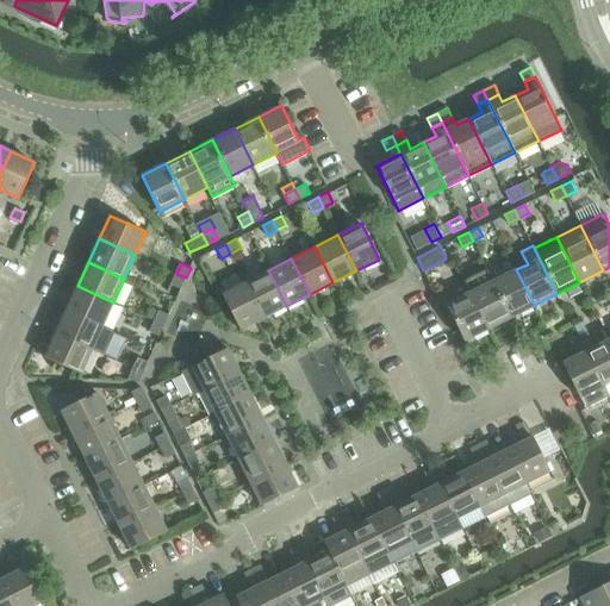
[(464,280),(470,293),(471,292),(489,328),(510,317),(493,281),(487,268),(464,280)]
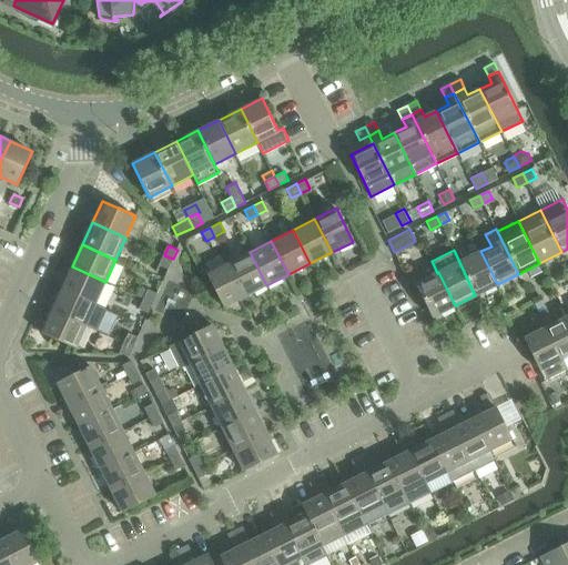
[(480,251),(459,262),(475,295),(497,284),(480,251)]
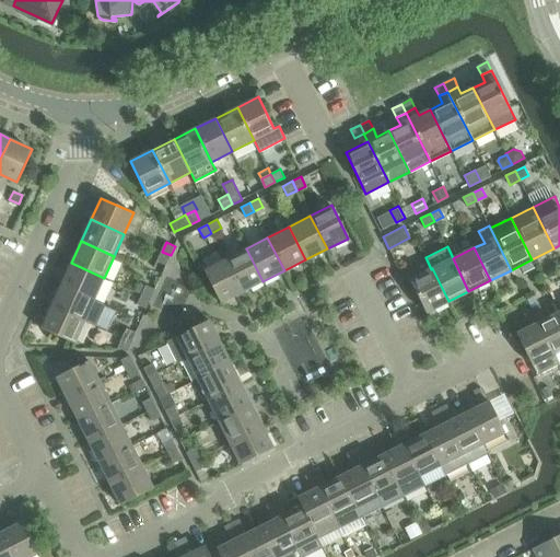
[(246,248),(225,259),(242,292),(263,281),(246,248)]
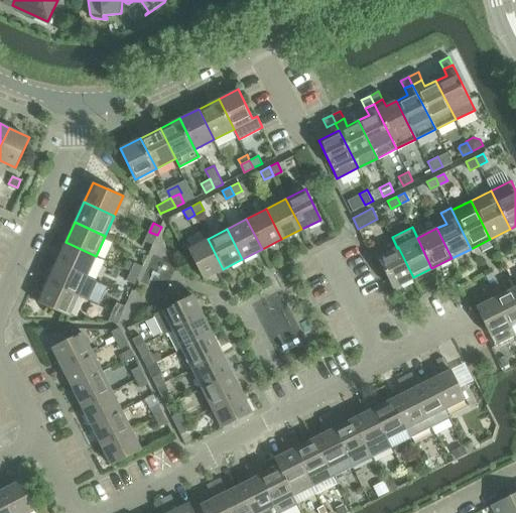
[(153,244),(157,235),(149,232),(145,240),(153,244)]
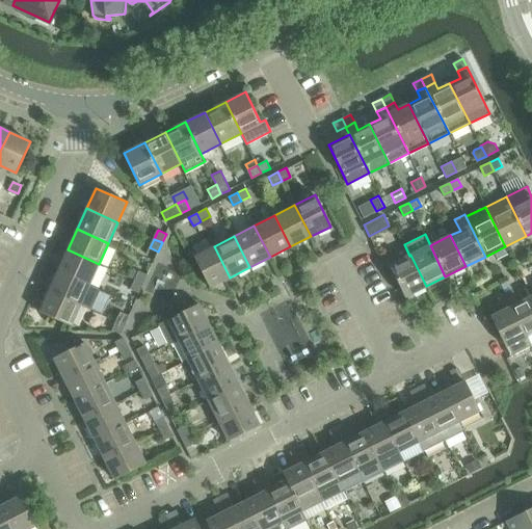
[(209,288),(230,278),(214,246),(193,257),(209,288)]
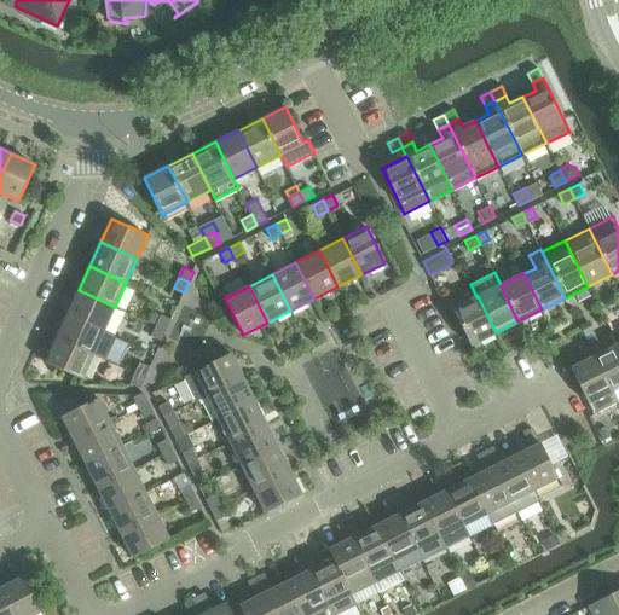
[(79,290),(68,314),(104,331),(115,307),(79,290)]
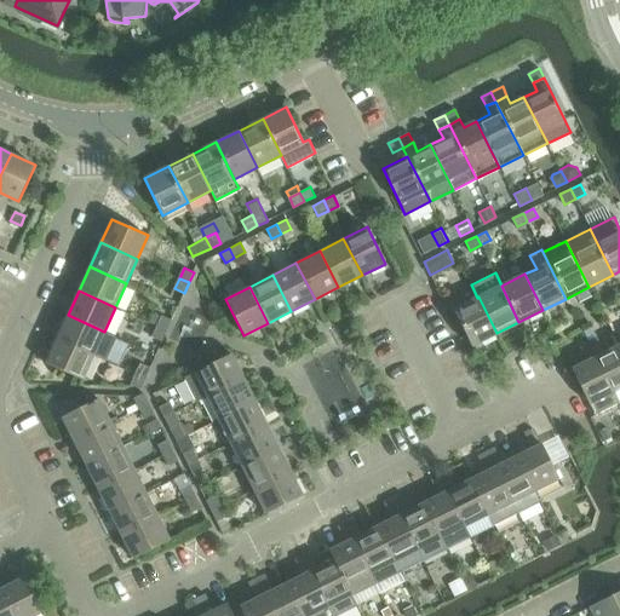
[(471,345),(497,333),(478,297),(477,298),(453,310),(471,345)]
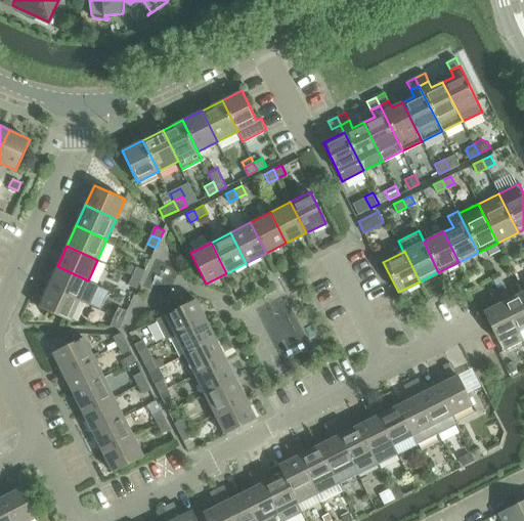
[(57,266),(48,287),(79,301),(88,304),(97,284),(88,280),(57,266)]
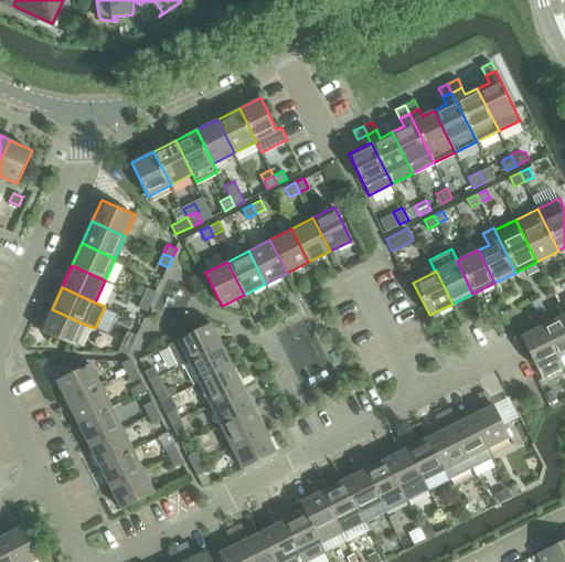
[(147,287),(142,297),(152,301),(157,292),(147,287)]
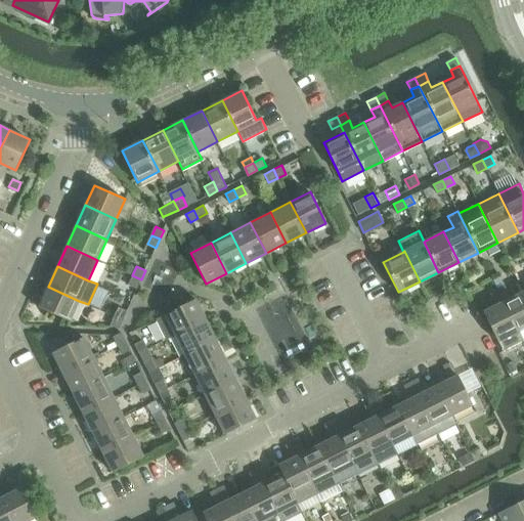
[(137,289),(141,279),(132,275),(128,285),(137,289)]
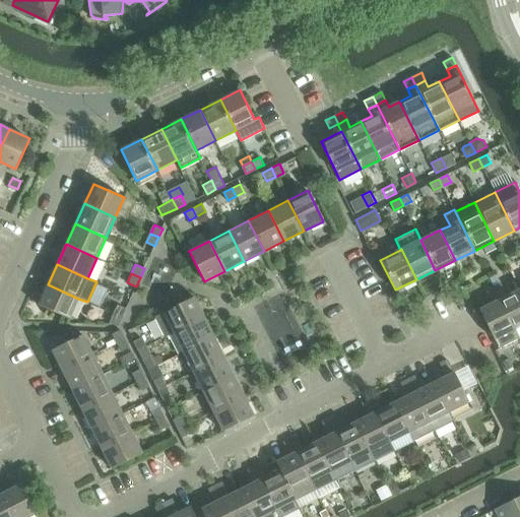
[(500,282),(494,285),(515,328),(519,336),(519,335),(519,289),(519,288),(506,295),(500,282)]
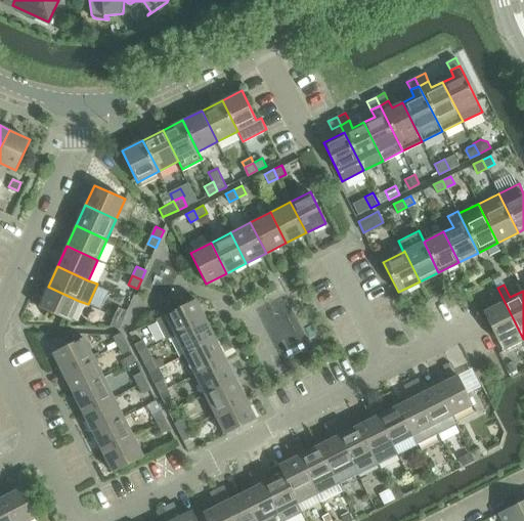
[(70,320),(79,301),(48,287),(39,307),(70,320)]
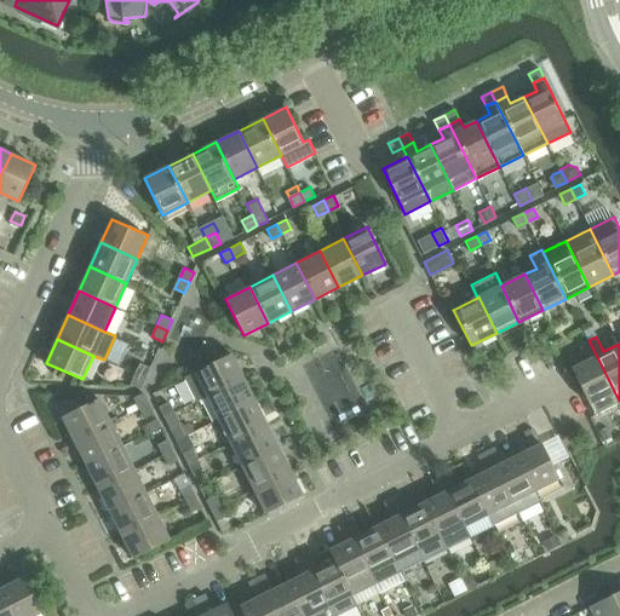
[(614,391),(589,340),(580,345),(587,360),(570,368),(589,404),(595,414),(619,402),(619,401),(614,391)]
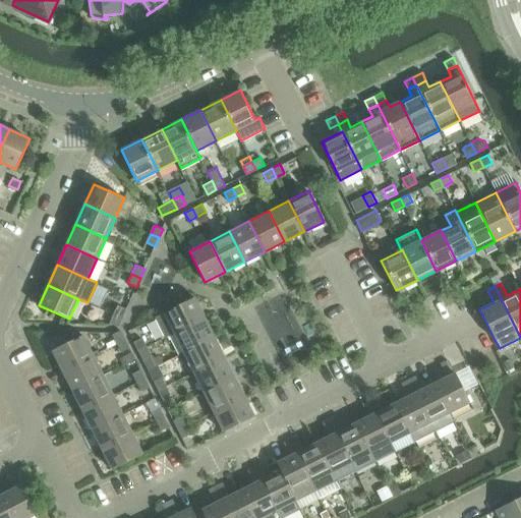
[(164,312),(155,318),(165,337),(174,333),(205,318),(194,297),(164,312)]
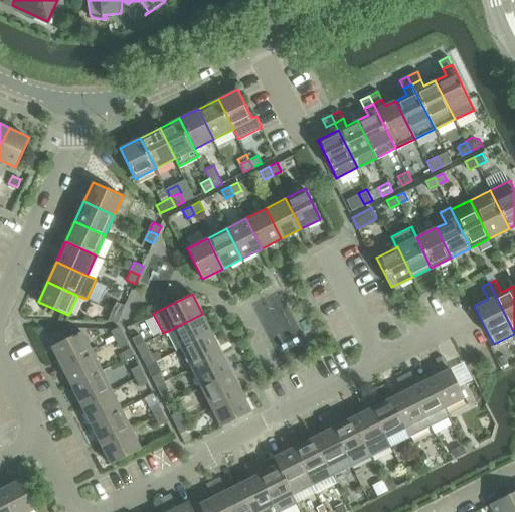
[(117,301),(113,311),(120,315),(125,305),(117,301)]
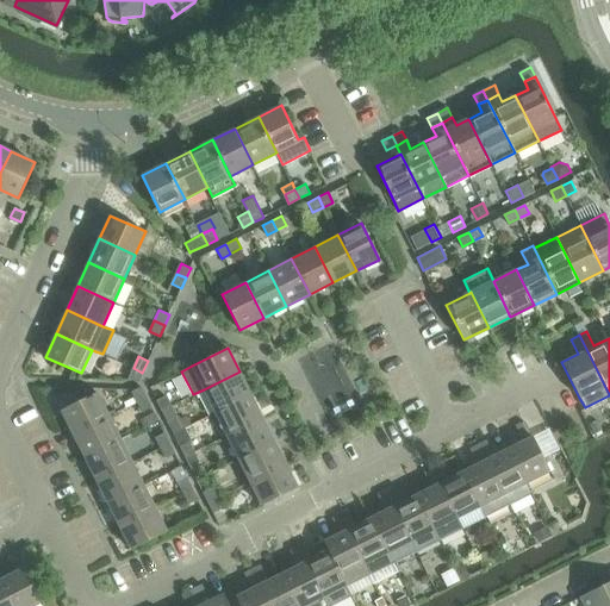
[(138,381),(142,373),(134,368),(129,378),(138,381)]
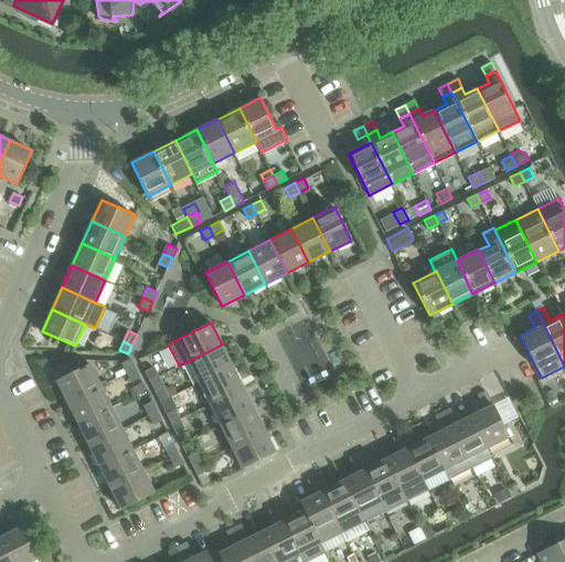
[(189,361),(200,382),(233,366),(222,345),(189,361)]
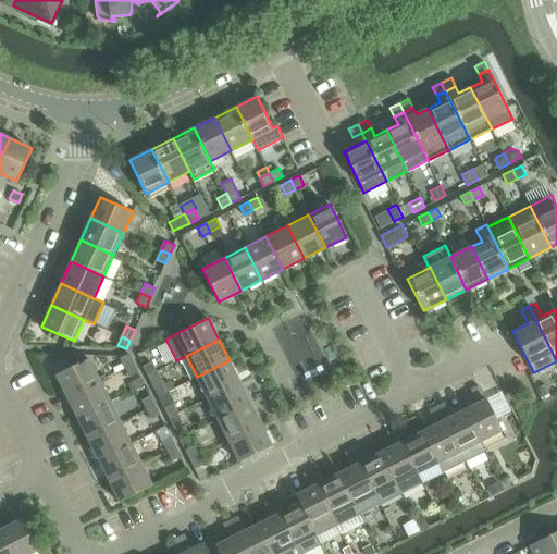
[(121,358),(125,367),(134,362),(130,353),(121,358)]
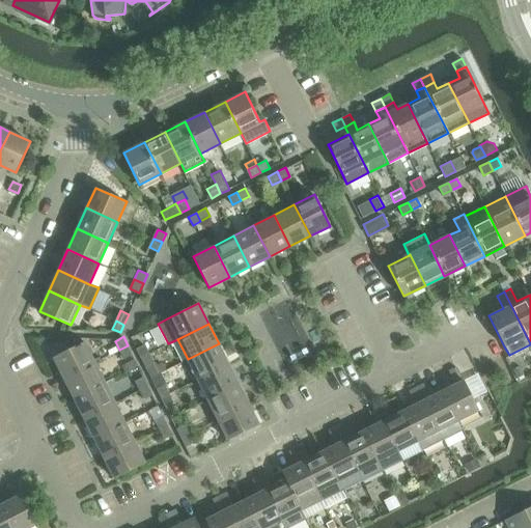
[(54,357),(63,378),(94,362),(85,341),(54,357)]
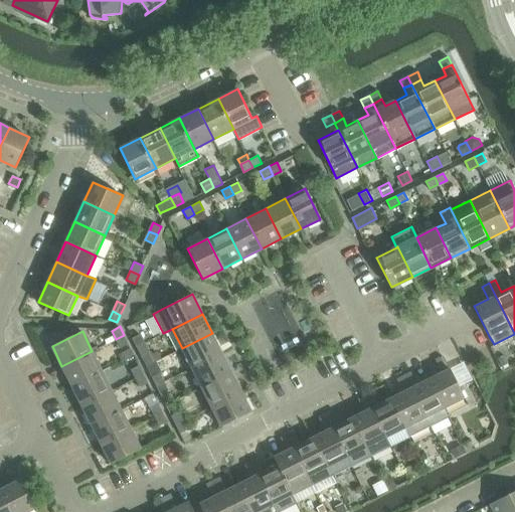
[(182,348),(191,368),(221,353),(212,333),(182,348)]
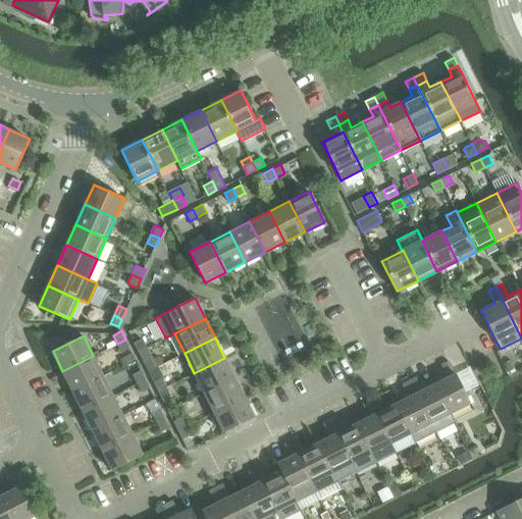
[(135,343),(139,351),(147,347),(143,339),(135,343)]
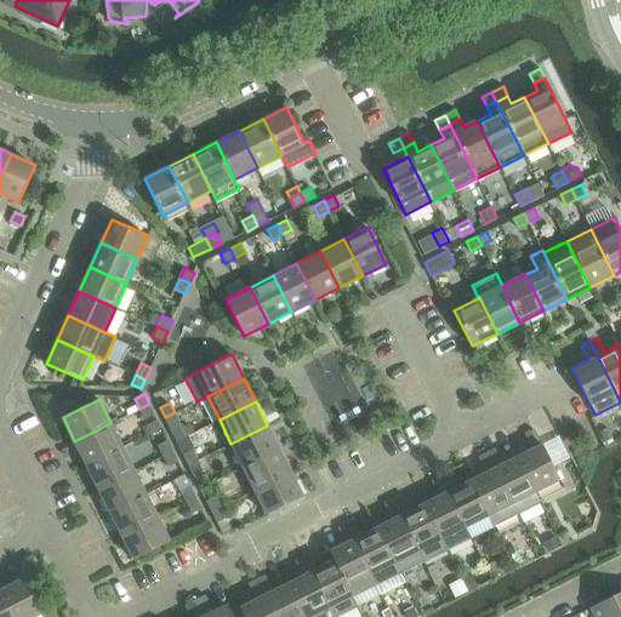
[(155,415),(149,404),(140,409),(144,420),(155,415)]
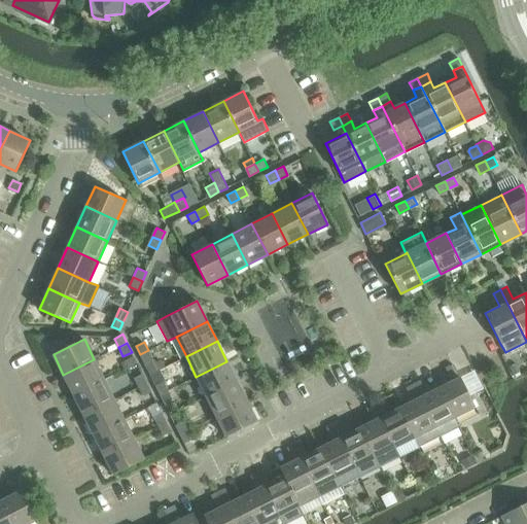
[(152,359),(148,350),(140,354),(144,363),(152,359)]
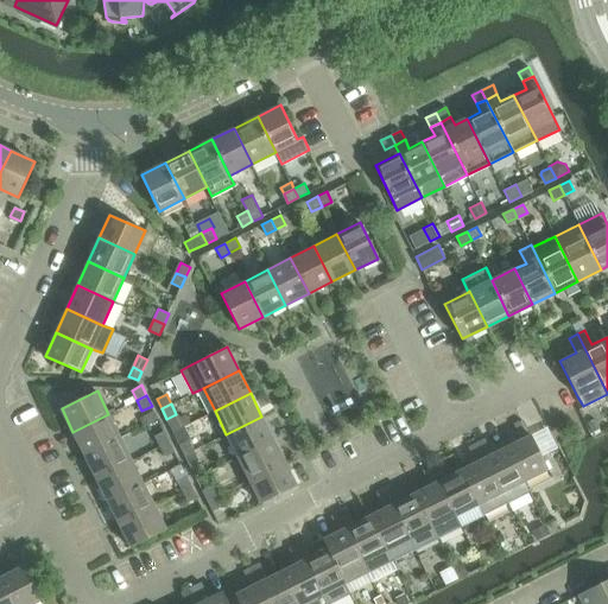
[(73,432),(84,455),(120,437),(108,414),(73,432)]
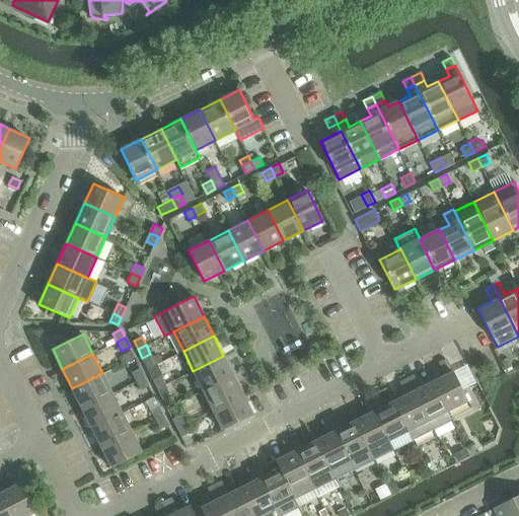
[(193,371),(203,390),(233,375),(223,356),(193,371)]
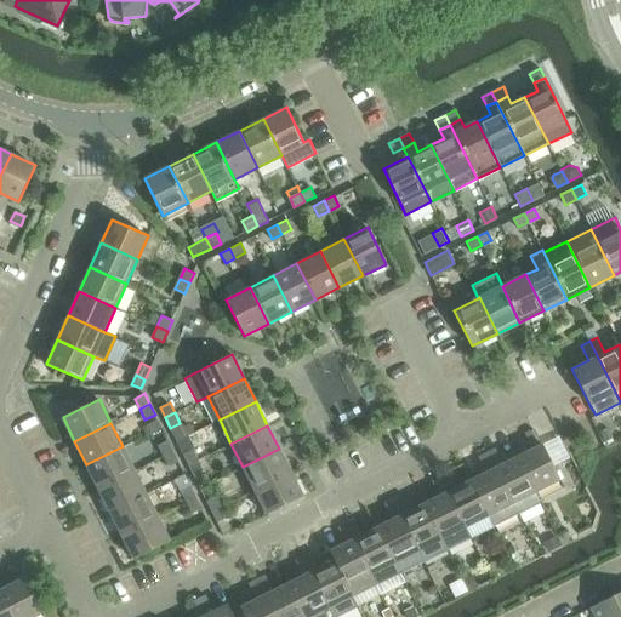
[(609,428),(602,432),(608,444),(615,439),(609,428)]
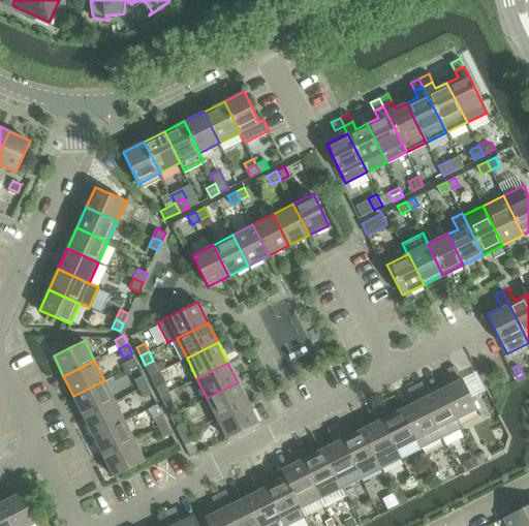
[(454,382),(441,389),(457,419),(477,408),(456,366),(447,370),(454,382)]
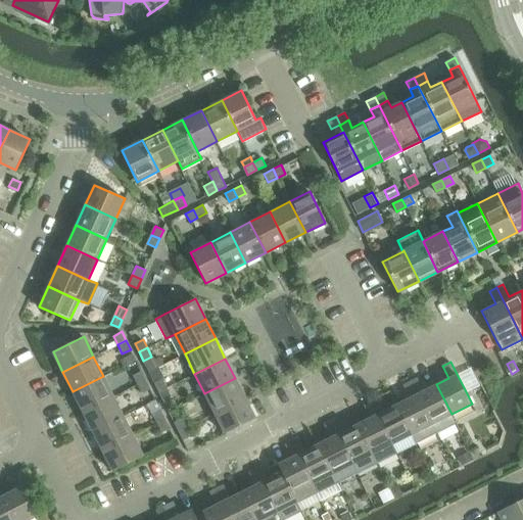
[(132,375),(136,384),(145,380),(140,371),(132,375)]
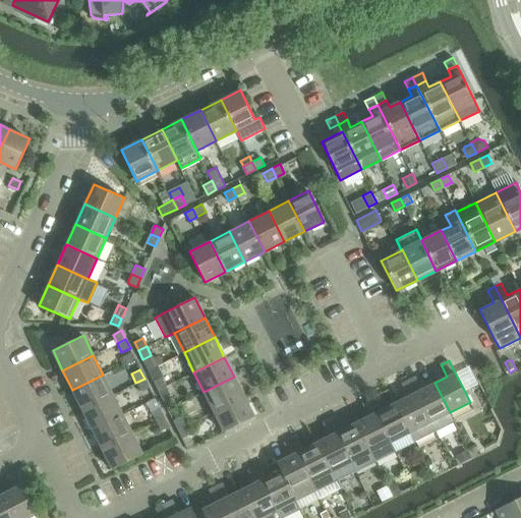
[(72,390),(82,410),(113,395),(103,375),(72,390)]
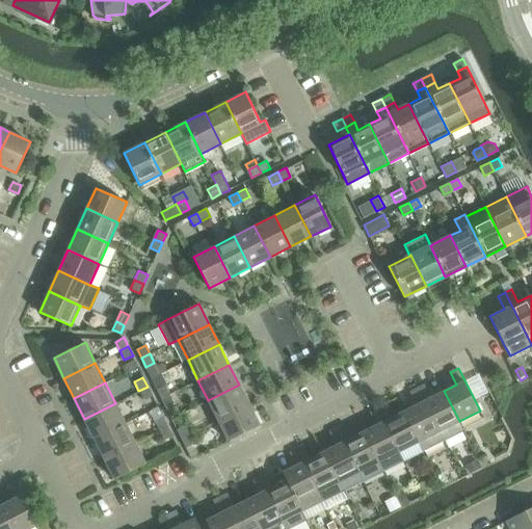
[(156,388),(161,398),(168,395),(163,385),(156,388)]
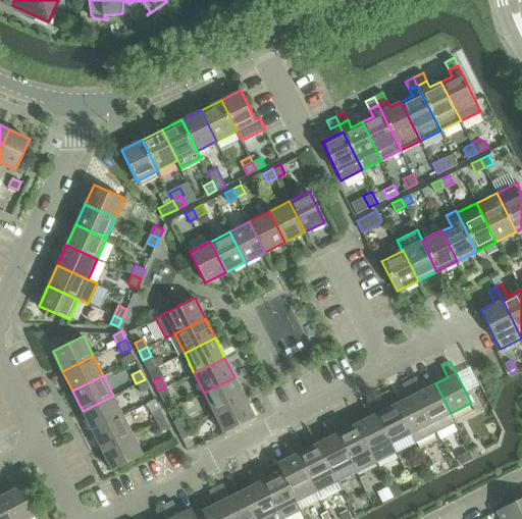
[(204,393),(214,413),(245,398),(235,377),(204,393)]
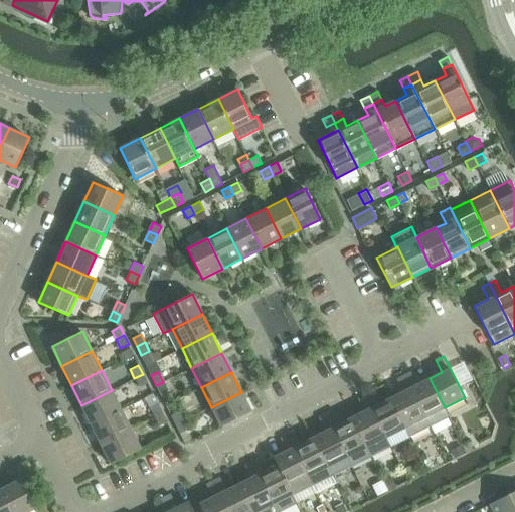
[(450,416),(445,407),(430,378),(417,384),(411,372),(403,376),(430,427),(450,416)]
